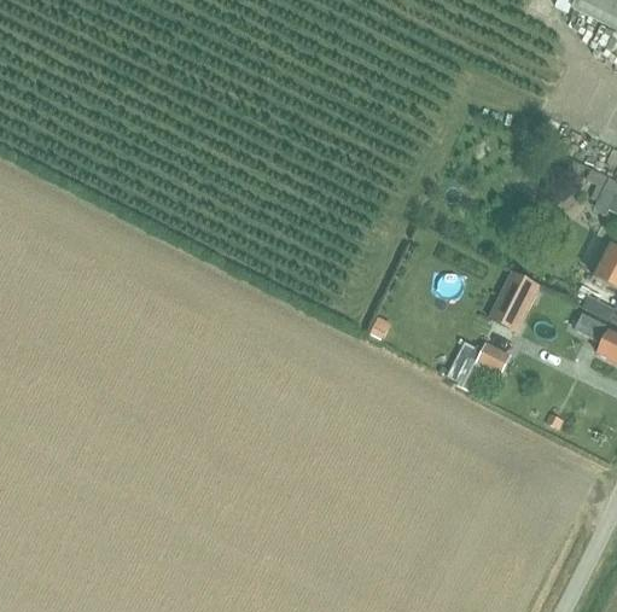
[(557,10),(560,0),(546,0),(545,5),(557,10)]
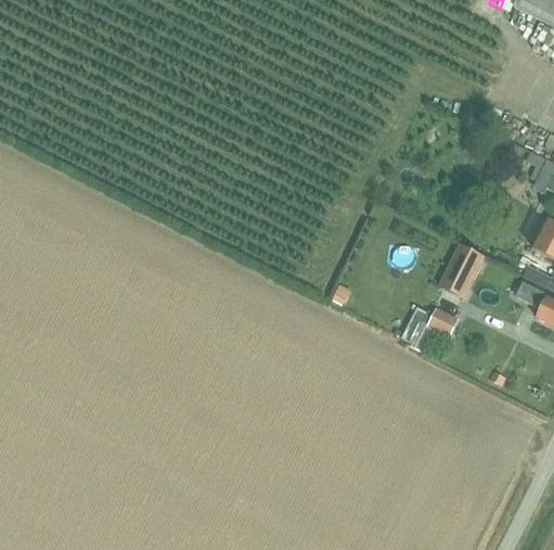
[(516,0),(514,4),(553,24),(553,0),(516,0)]
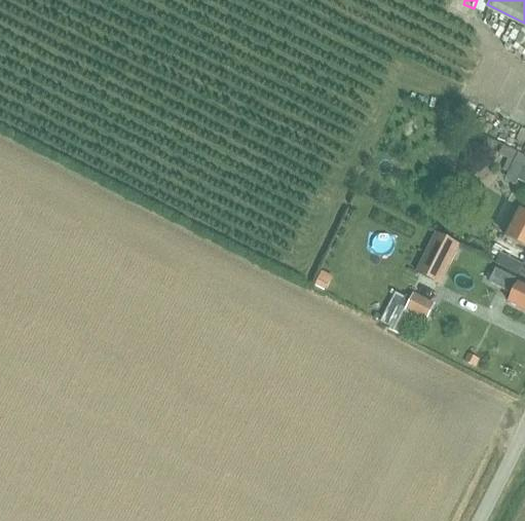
[(508,170),(504,176),(515,182),(518,177),(524,180),(524,152),(518,149),(508,170)]
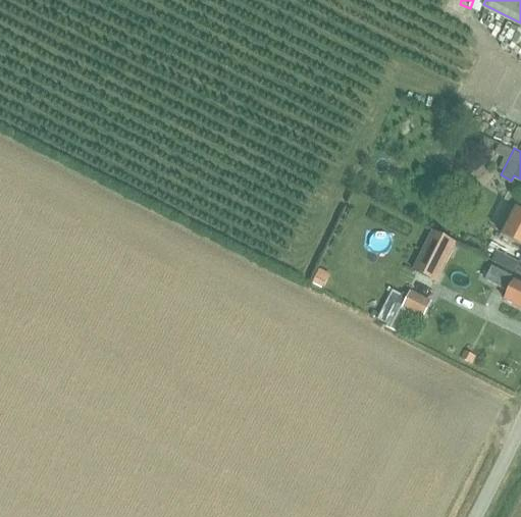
[(520,242),(520,205),(516,203),(501,231),(520,242)]
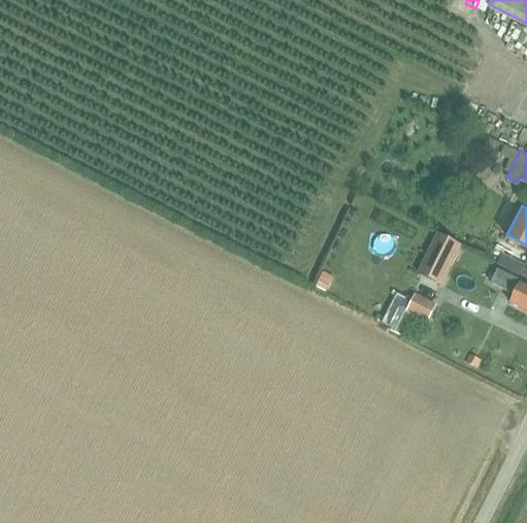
[(441,282),(461,241),(435,229),(416,270),(441,282)]
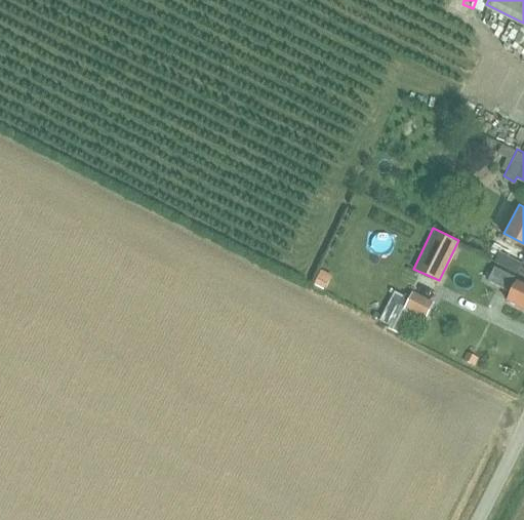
[(523,307),(523,283),(516,279),(517,277),(493,266),(487,279),(511,290),(507,298),(523,307)]
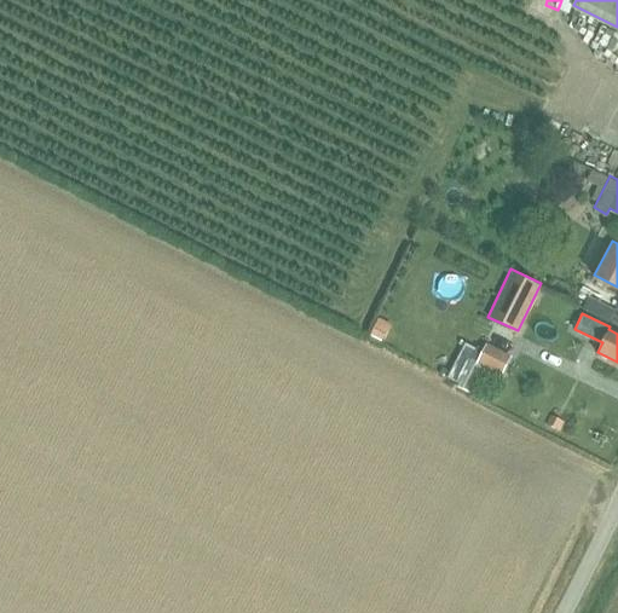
[(376,318),(368,335),(380,342),(388,325),(376,318)]
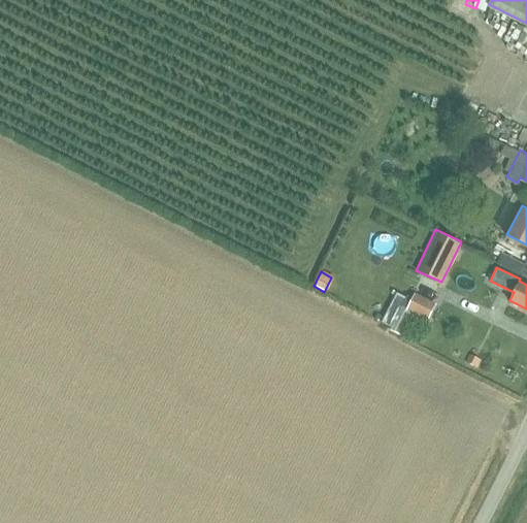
[(396,292),(381,321),(390,326),(389,327),(399,332),(410,309),(405,307),(410,296),(406,294),(405,296),(396,292)]
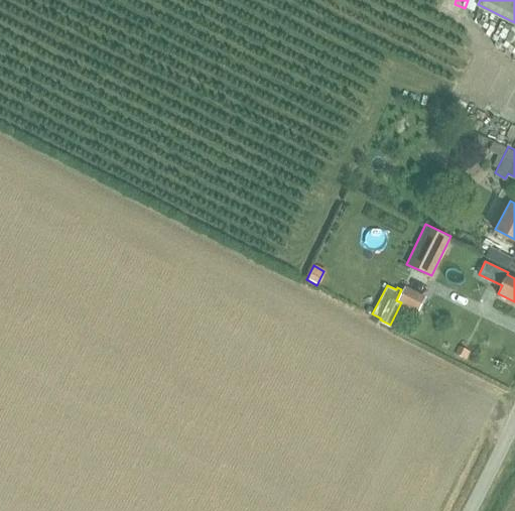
[(401,289),(396,300),(401,302),(417,310),(424,296),(403,286),(402,288),(401,289)]
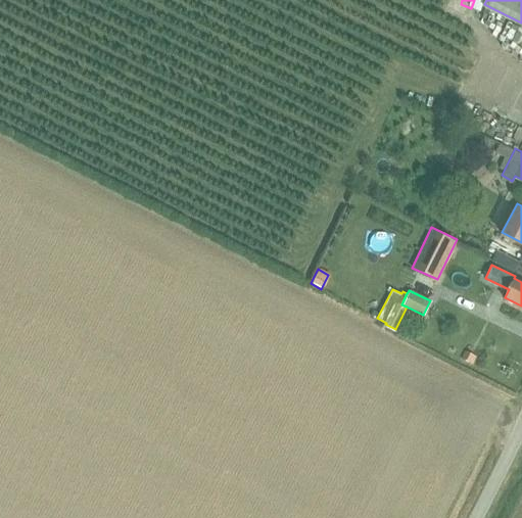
[(465,347),(461,356),(471,361),(475,354),(465,347)]
